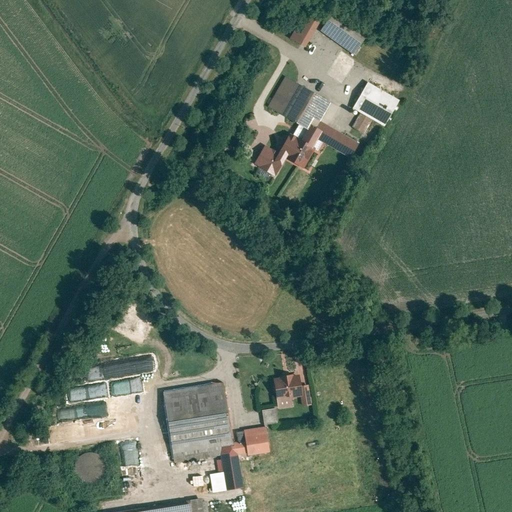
[(361,29),(331,8),(318,27),(348,48),(361,29)]
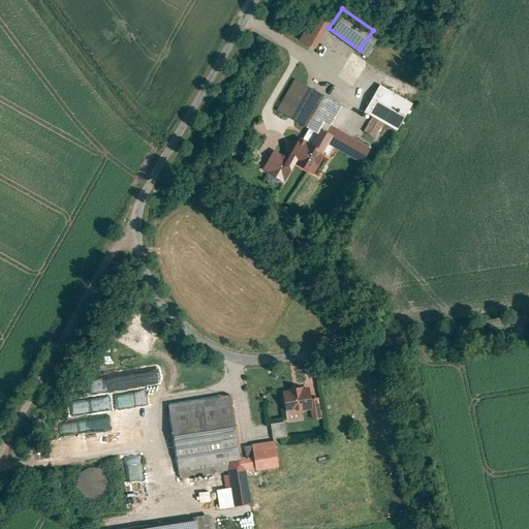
[(312,10),(298,35),(314,45),(329,21),(312,10)]
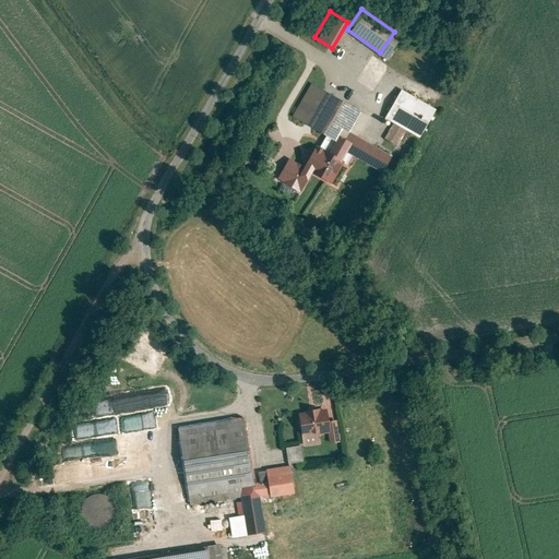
[(347,131),(358,111),(311,84),(290,119),(335,145),(329,155),(318,149),(306,168),(332,183),(346,158),(380,178),(392,157),(347,131)]
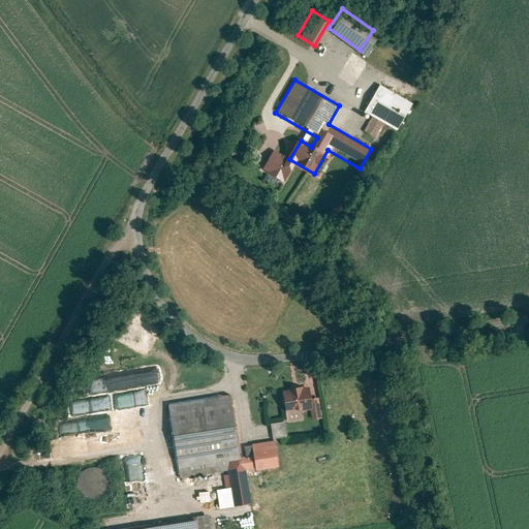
[(411,104),(376,86),(362,113),(372,118),(363,134),(377,143),(384,128),(396,133),(411,104)]
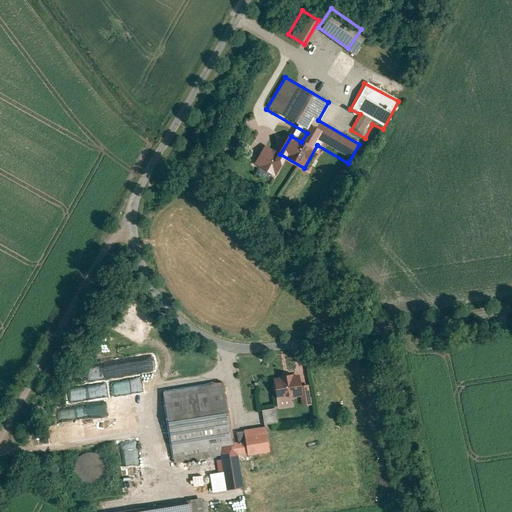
[(158,358),(87,367),(88,380),(125,375),(125,372),(159,368),(158,358)]
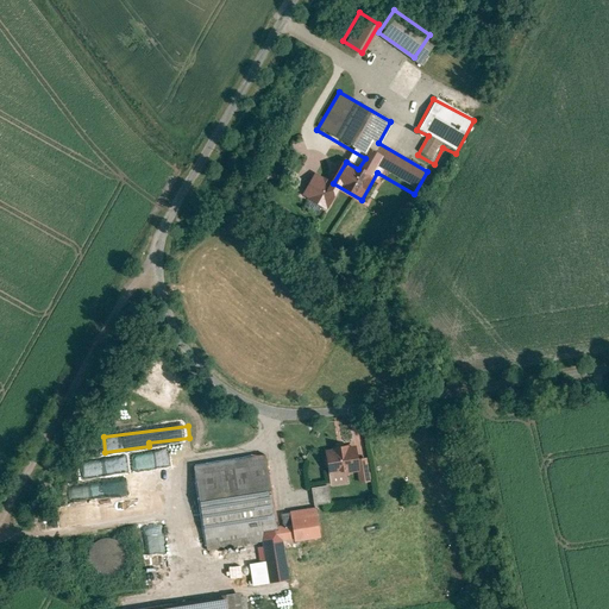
[(269,456),(199,465),(211,550),(263,542),(268,581),(288,578),(282,542),(320,537),(316,510),(331,508),(328,489),(345,487),(344,472),(366,469),(364,449),(337,452),(340,472),(328,473),(330,481),(314,483),(318,504),(299,507),(300,523),(280,526),(269,456)]
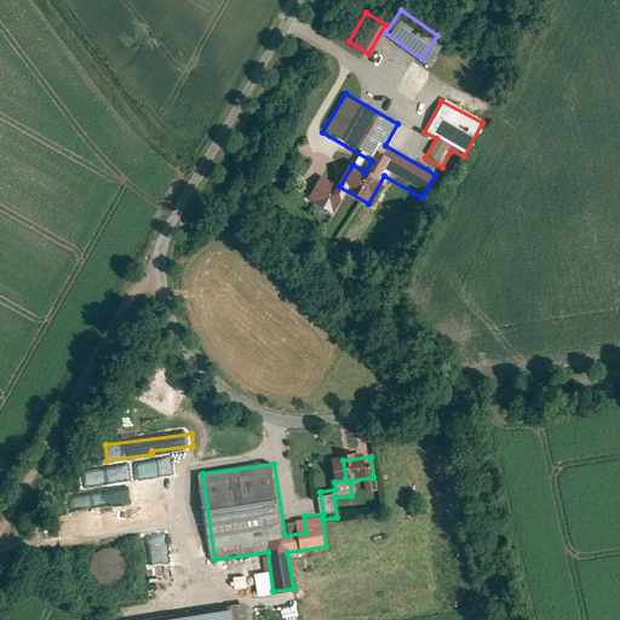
[(125,465),(84,469),(86,488),(127,483),(125,465)]
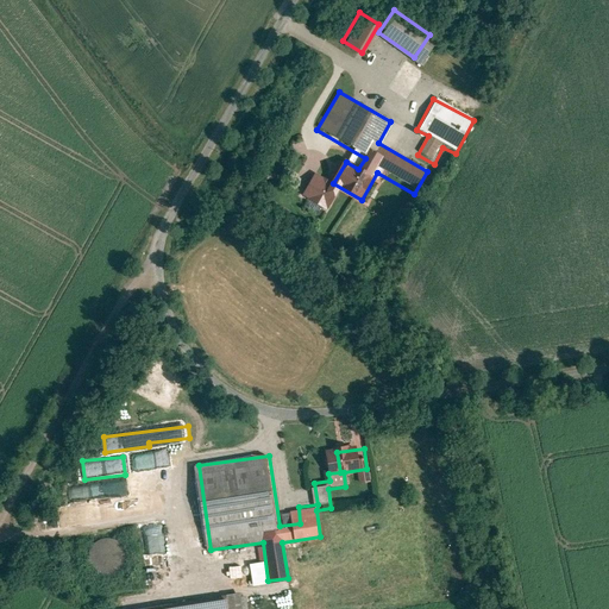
[(118,481),(70,488),(73,502),(120,495),(118,481)]
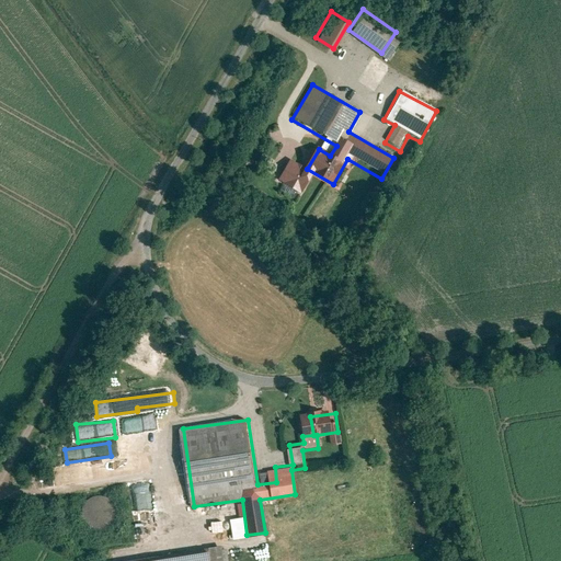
[(89,466),(71,467),(72,480),(89,479),(89,466)]
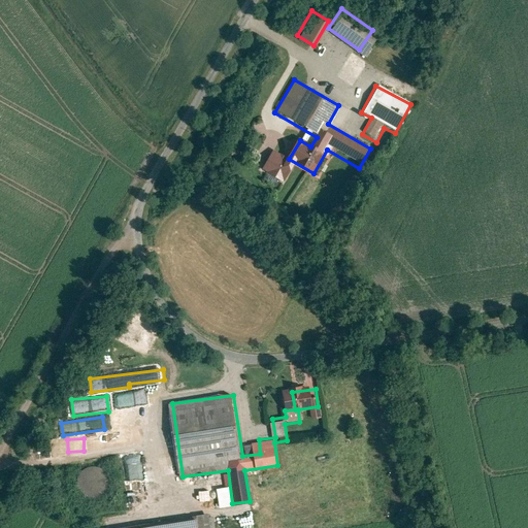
[(106,486),(106,482),(106,477),(104,473),(102,470),(98,467),(95,466),(91,465),(86,466),(83,467),(78,470),(76,473),(74,477),(74,482),(74,486),(76,490),(78,493),(83,496),(86,497),(90,498),(95,497),(98,496),(102,493),(104,490),(106,486)]
